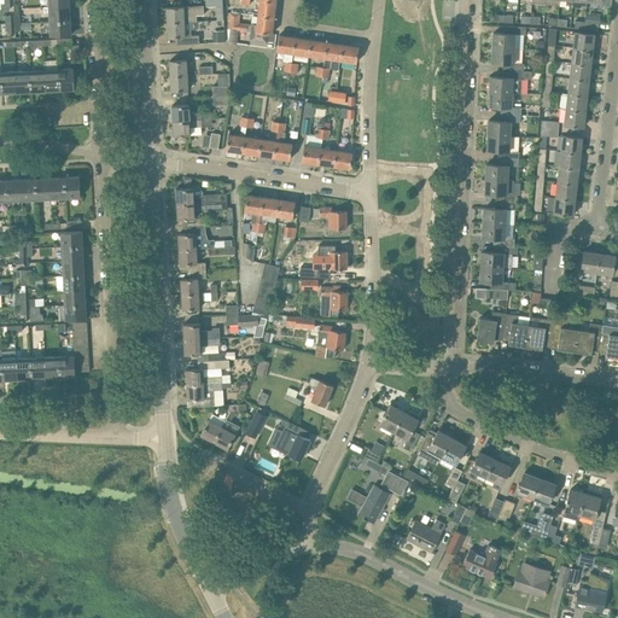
[(274,17),(277,1),(264,0),(260,0),(258,16),(274,17)]
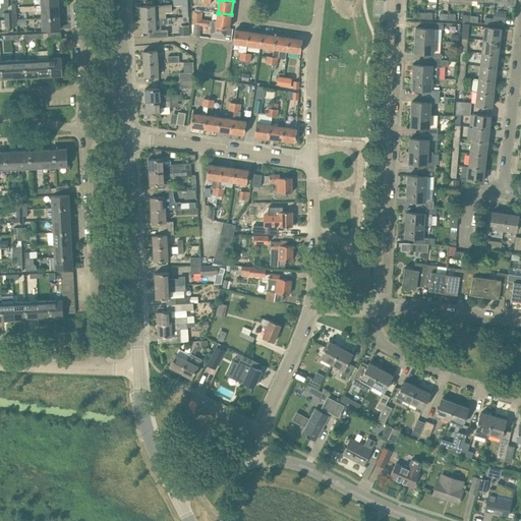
[(60,16),(59,4),(42,5),(42,17),(60,16)]
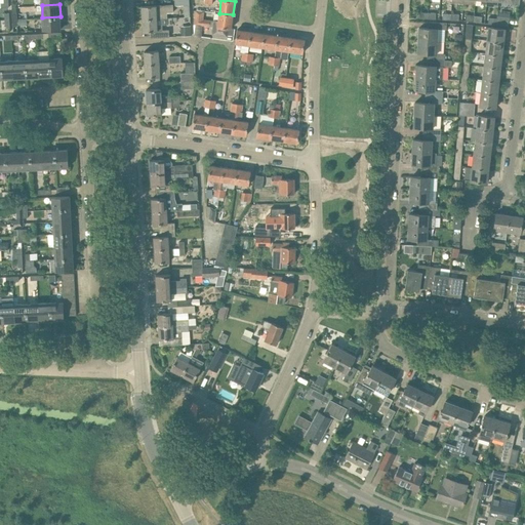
[(156,17),(167,17),(167,12),(173,12),(173,4),(142,6),(143,18),(156,17)]
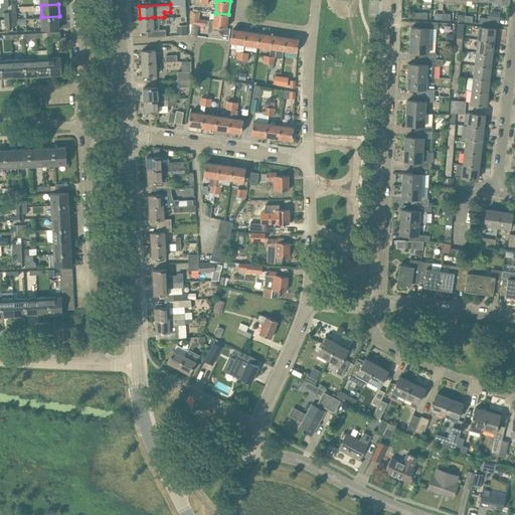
[(227,28),(228,14),(215,13),(214,20),(210,19),(210,20),(199,18),(200,11),(191,10),(190,24),(209,26),(208,33),(223,35),(223,27),(227,28)]
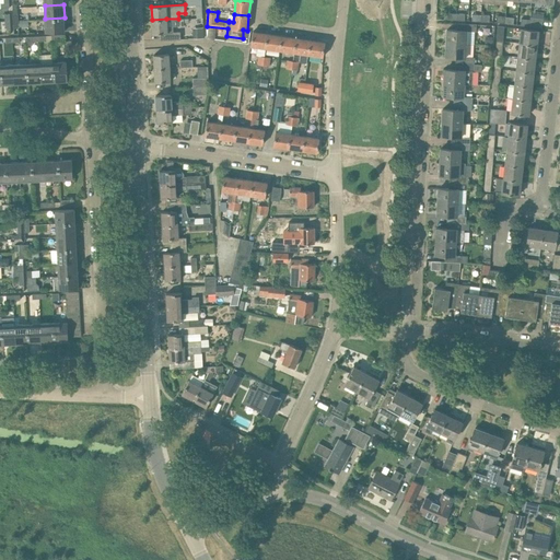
[(65,18),(45,19),(46,33),(65,32),(65,18)]
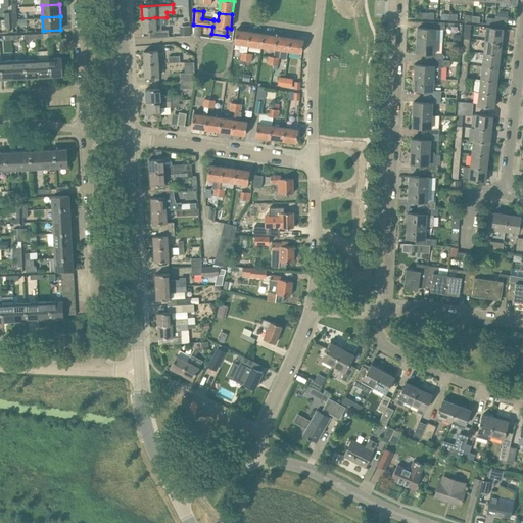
[(507,17),(495,16),(494,25),(507,26),(507,17)]
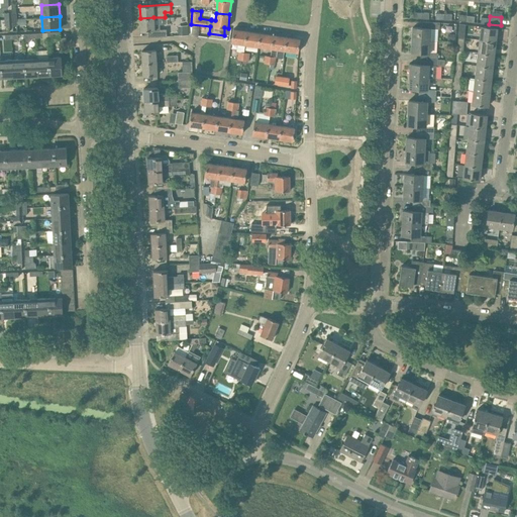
[(159,24),(165,24),(165,17),(153,17),(140,18),(141,31),(148,31),(148,37),(167,36),(167,29),(159,29),(159,24)]
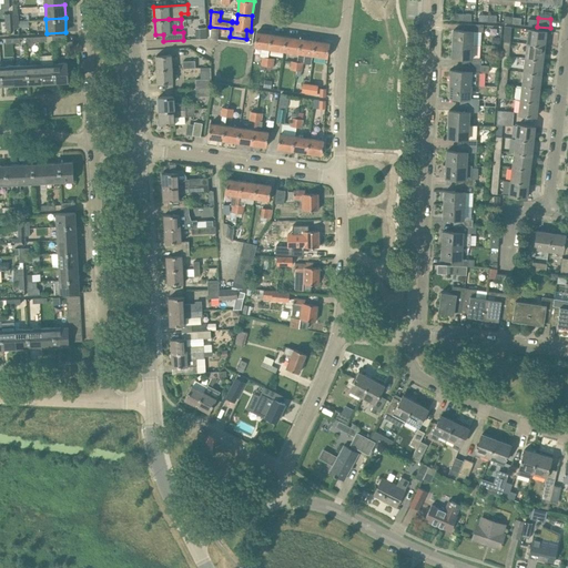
[(453,43),(474,44),(474,31),(483,31),(484,24),(467,23),(467,31),(454,30),(453,43)]
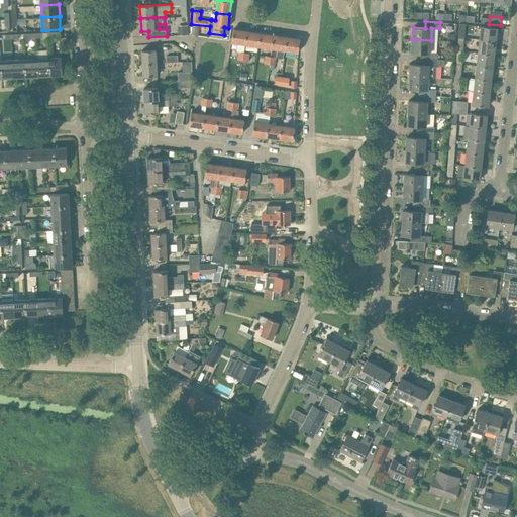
[(480,39),(496,41),(498,28),(482,26),(480,39)]
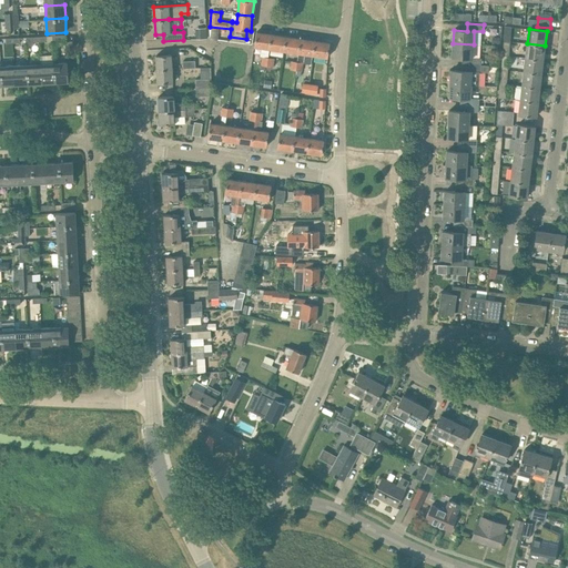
[(270,49),(272,33),(257,31),(255,47),(270,49)]
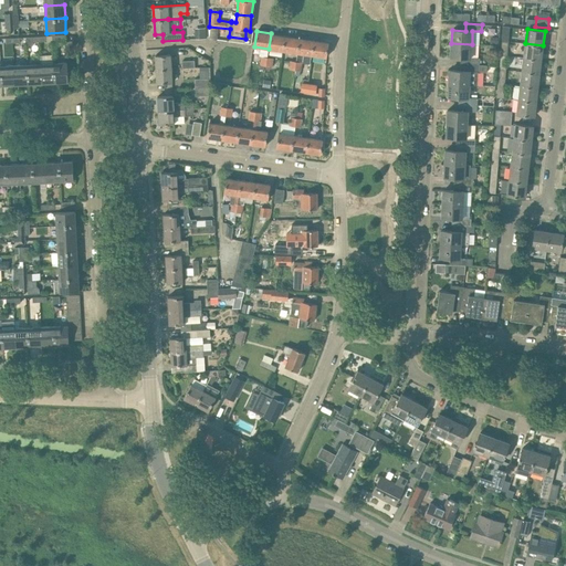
[(271,33),(269,49),(283,51),(285,35),(271,33)]
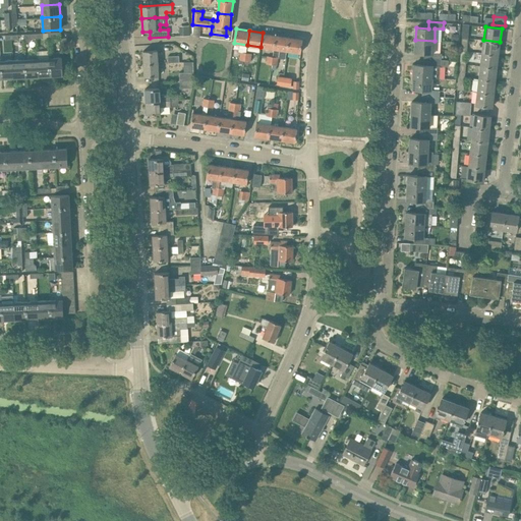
[(276,35),(263,33),(261,47),(274,49),(276,35)]
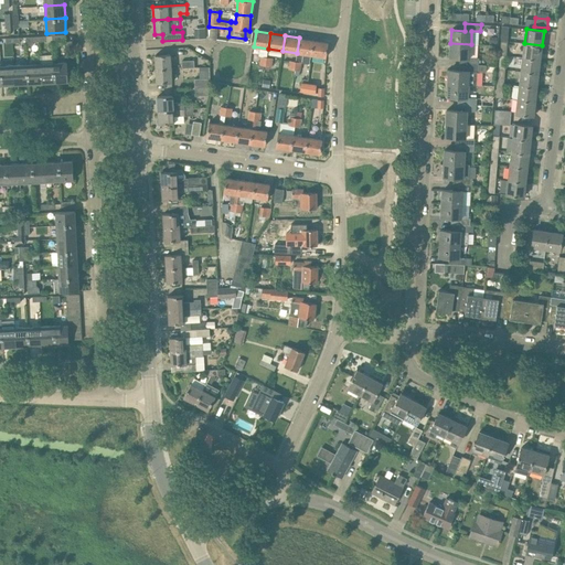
[(40,41),(40,36),(27,38),(27,45),(33,45),(32,42),(40,41)]
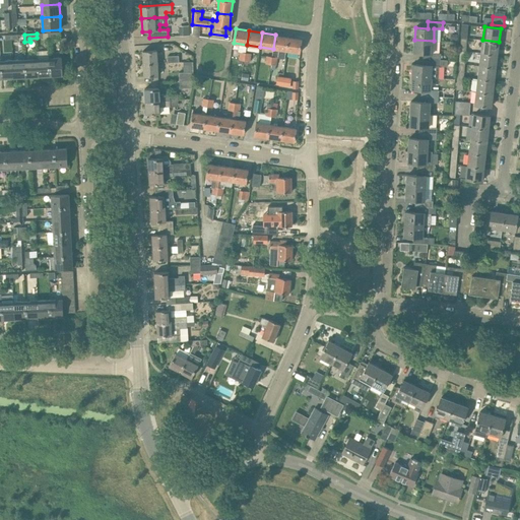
[(273,49),(272,57),(271,64),(270,70),(275,71),(277,57),(278,57),(279,49),(286,51),(288,37),(275,35),(273,49)]
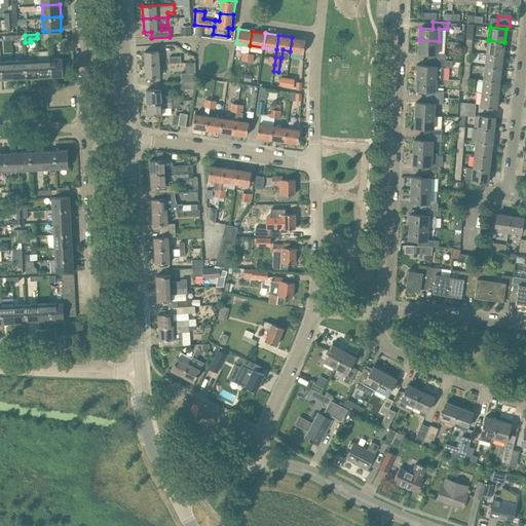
[(292,37),(290,51),(304,53),(306,39),(292,37)]
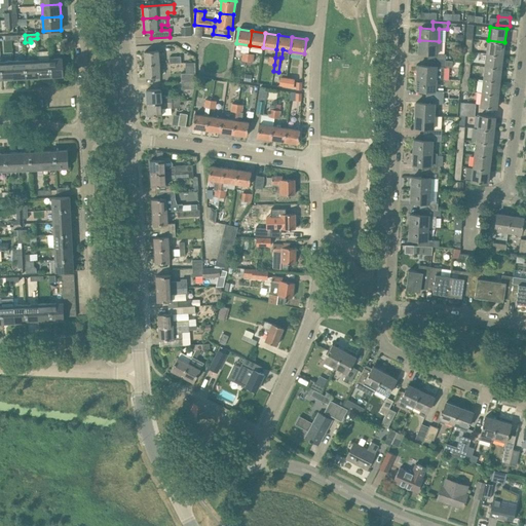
[(439,41),(419,40),(419,52),(431,53),(430,59),(446,60),(446,53),(438,53),(439,41)]
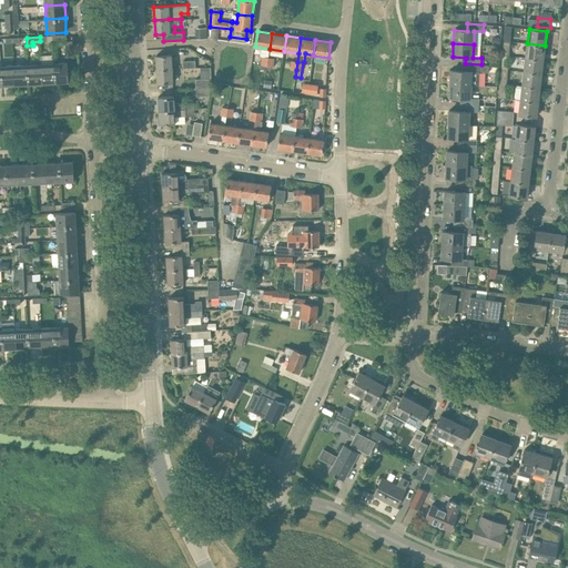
[(545,46),(527,43),(526,58),(544,60),(545,46)]
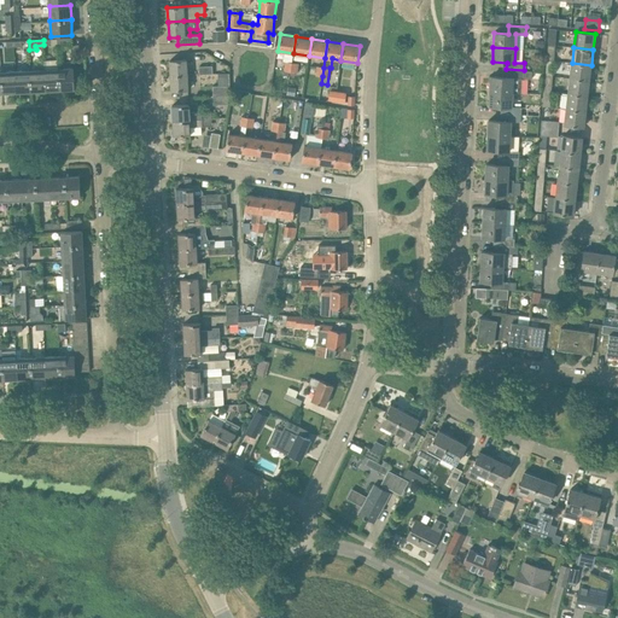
[(170,75),(187,75),(186,59),(170,60),(170,75)]
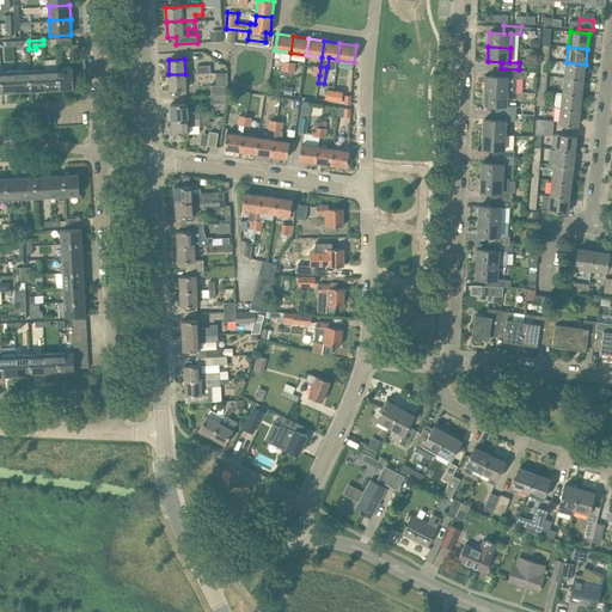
[(586,65),(567,62),(564,77),(583,79),(586,65)]
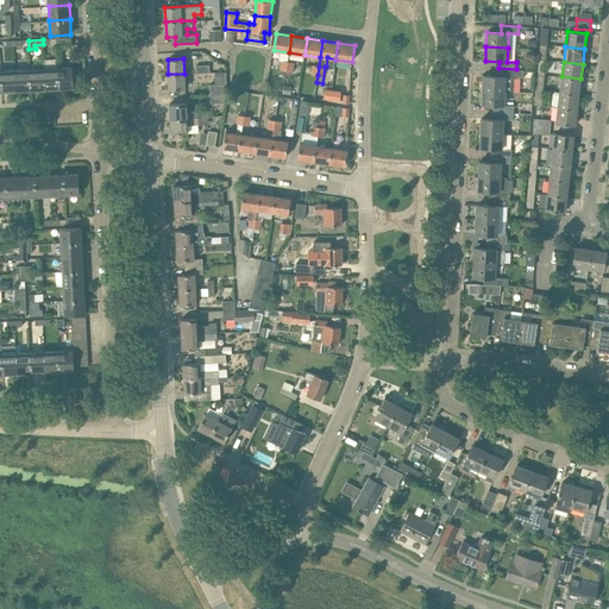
[(45,89),(60,88),(58,68),(44,69),(45,89)]
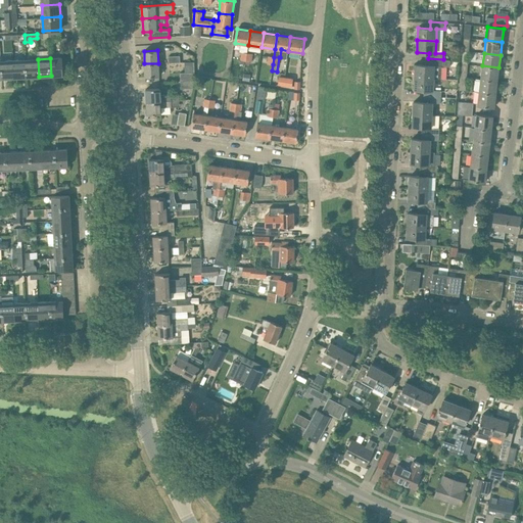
[(50,58),(51,76),(63,76),(62,58),(50,58)]
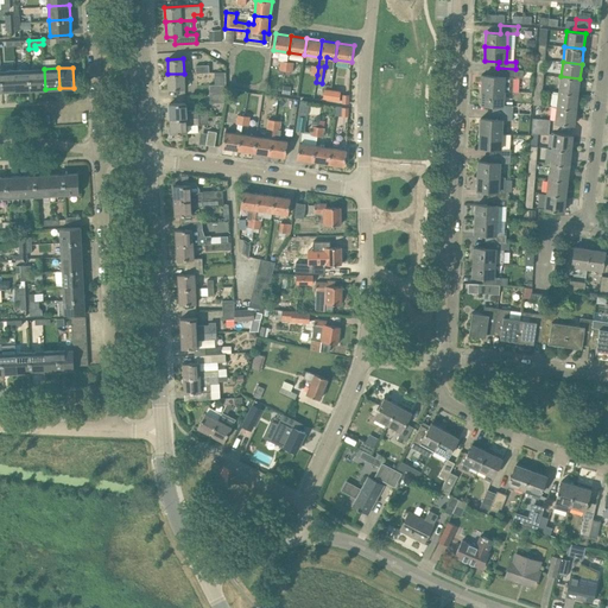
[(523,70),(515,69),(498,68),(498,76),(483,75),(482,89),(505,90),(513,92),(514,77),(523,77),(523,70)]
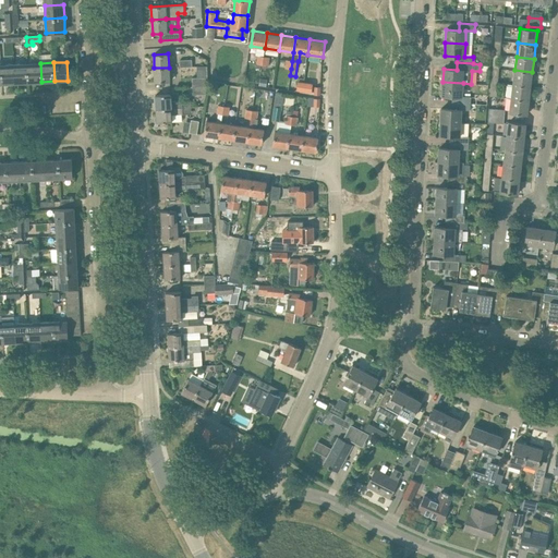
[(28,83),(41,82),(40,63),(27,64),(28,83)]
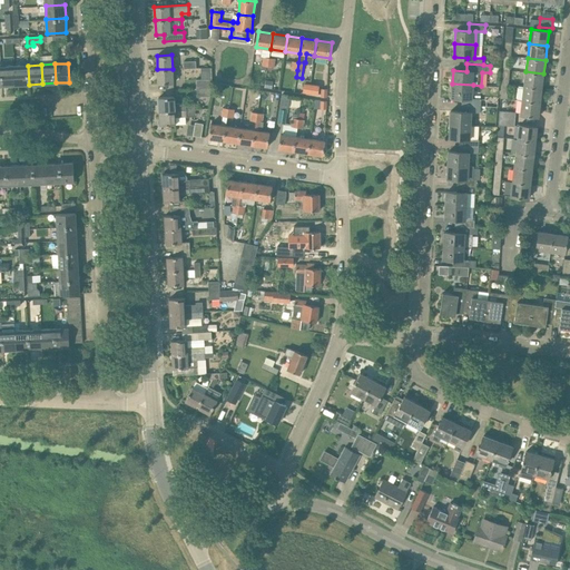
[(2,86),(16,85),(15,66),(1,67),(2,86)]
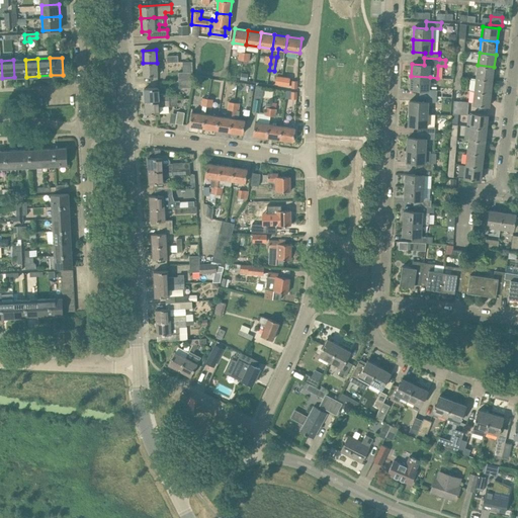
[(14,77),(26,77),(25,60),(13,60),(14,77)]
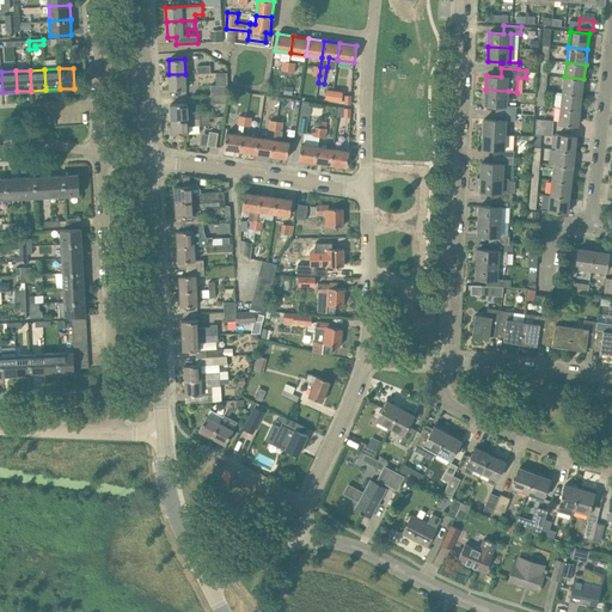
[(187,89),(185,74),(169,74),(170,90),(187,89)]
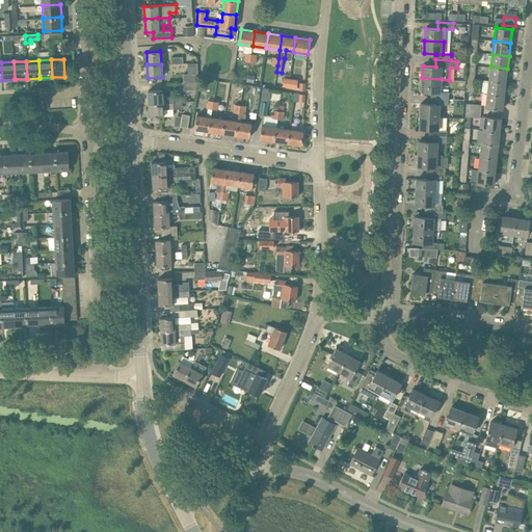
[(507,69),(490,67),(489,80),(506,82),(507,69)]
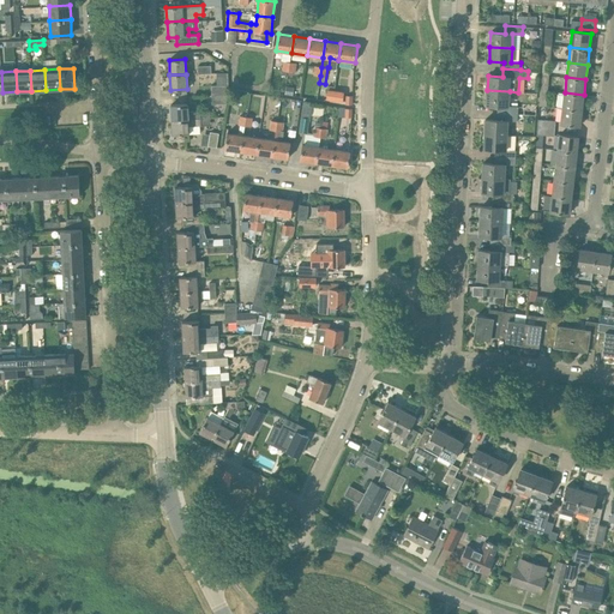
[(212,95),(227,94),(229,94),(228,85),(211,85),(212,95)]
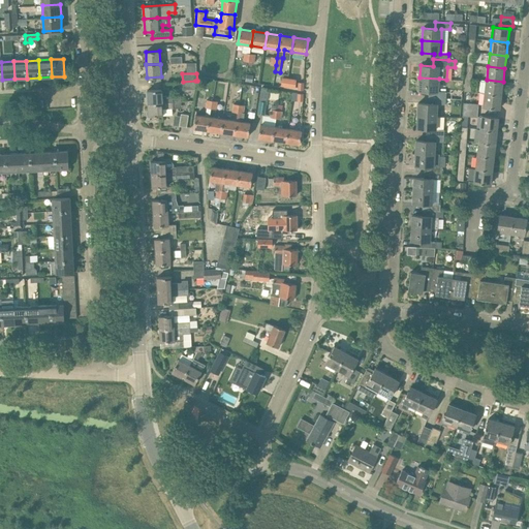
[(438,91),(439,79),(419,78),(419,90),(432,91),(431,97),(446,98),(446,92),(438,91)]
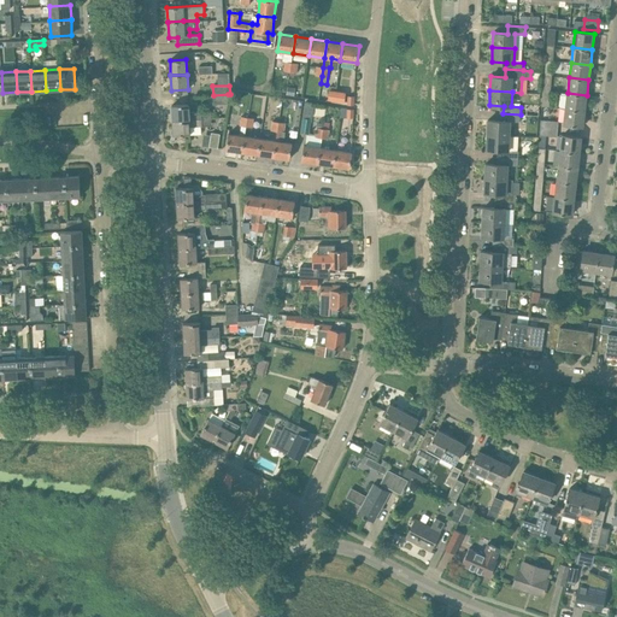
[(587,95),(568,93),(565,109),(585,111),(587,95)]
